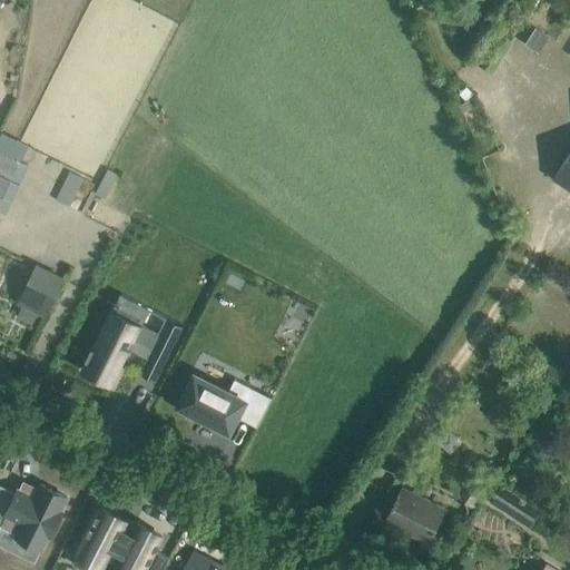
[(0,283),(0,282),(0,202),(19,163),(0,153),(0,283)]
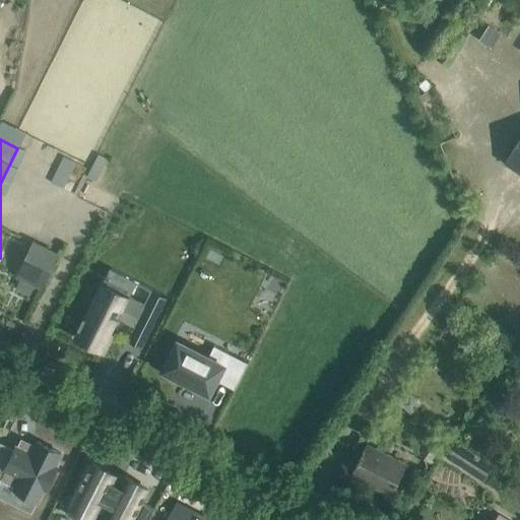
[(519,140),(505,165),(519,174),(519,140)]
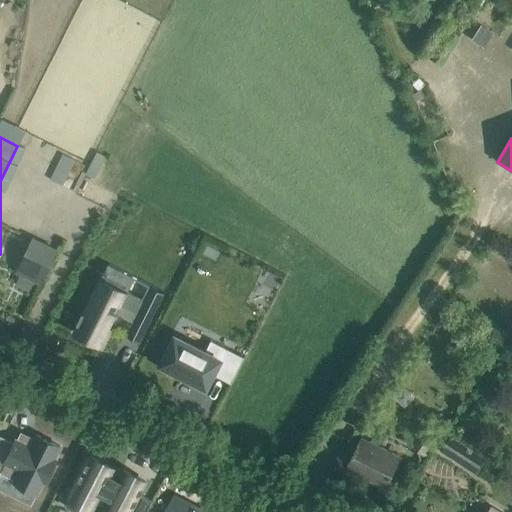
[(33,239),(25,255),(16,273),(21,275),(16,285),(28,291),(33,281),(39,284),(57,250),(33,239)]
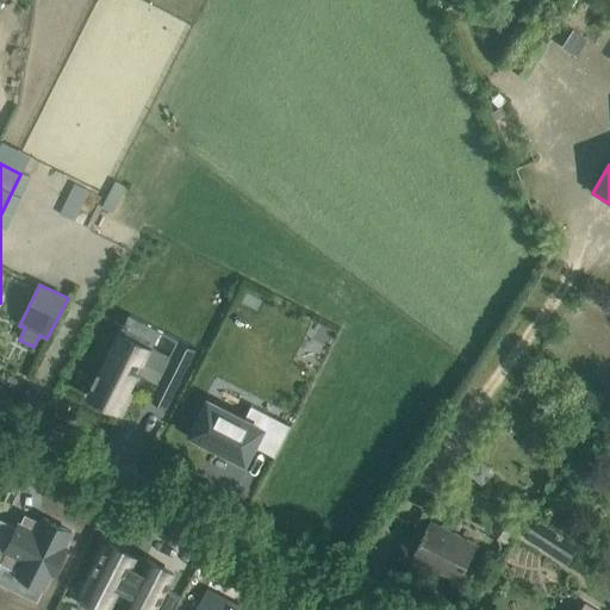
[(117,329),(85,393),(98,400),(97,402),(101,404),(103,402),(117,409),(137,368),(156,379),(147,397),(165,406),(195,347),(176,338),(167,356),(117,329)]
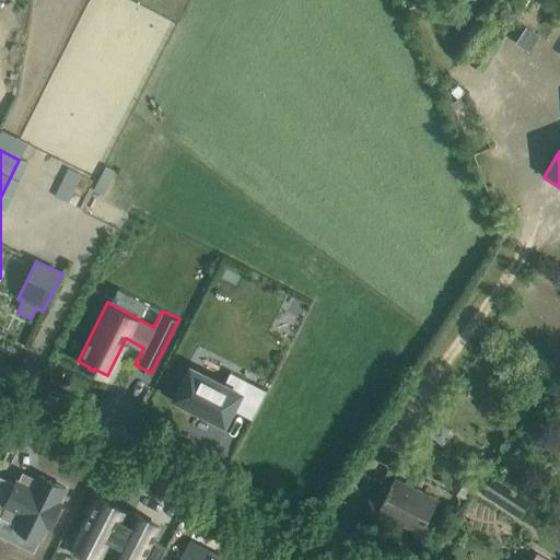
[(190,366),(173,401),(194,412),(196,409),(206,413),(225,424),(233,409),(253,419),(267,391),(231,372),(224,384),(190,366)]
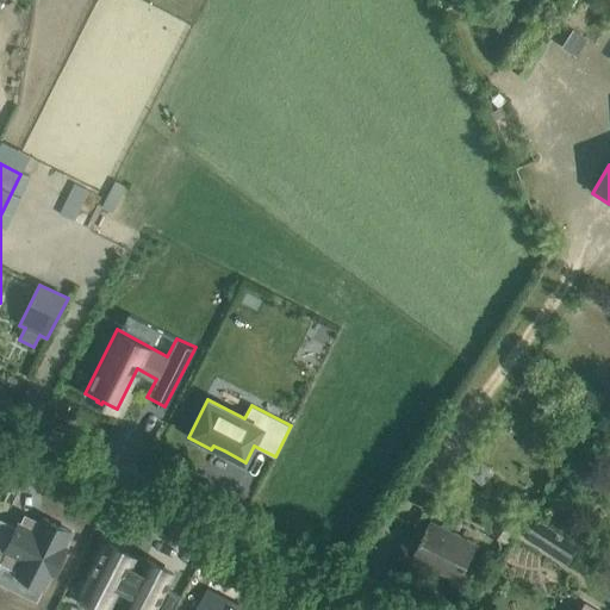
[(18,518),(0,554),(0,562),(6,566),(5,568),(48,590),(51,582),(55,584),(79,534),(42,515),(35,528),(18,518)]
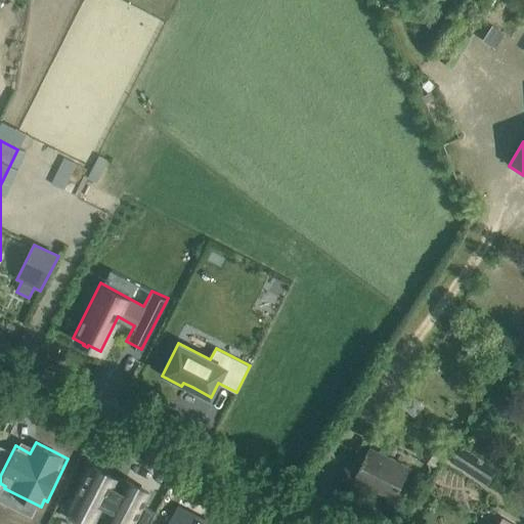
[(462,443),(451,461),(465,469),(475,451),(462,443)]
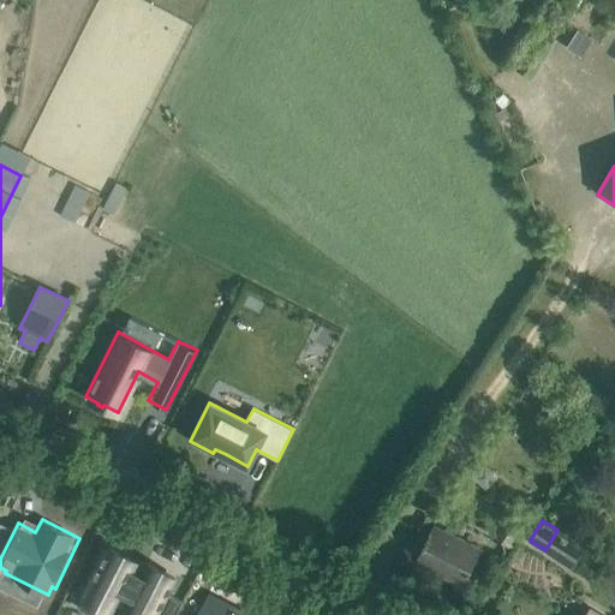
[(415,561),(461,586),(481,549),(434,525),(415,561)]
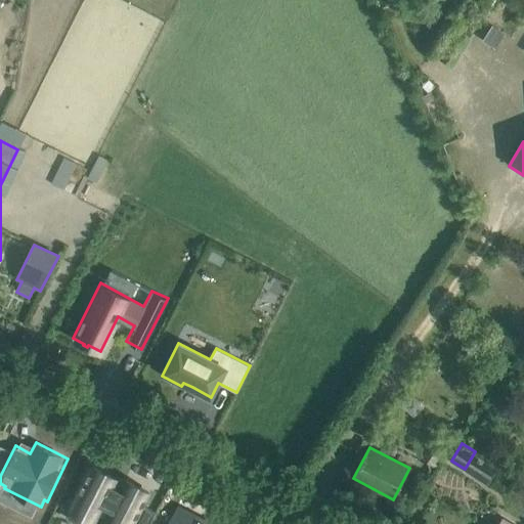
[(92,468),(72,509),(101,523),(104,523),(105,523),(106,523),(148,523),(156,512),(142,506),(148,493),(125,481),(124,484),(116,479),(92,468)]
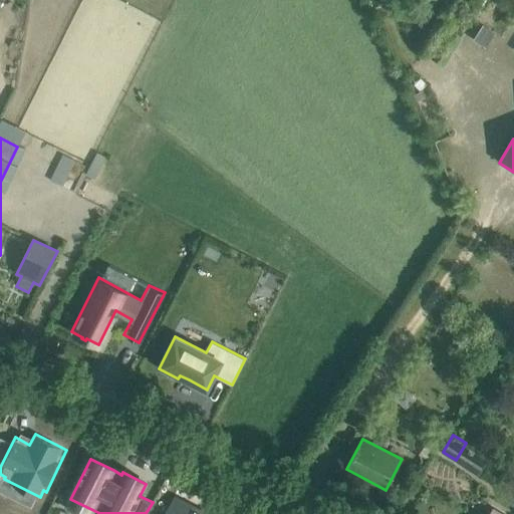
[(204,513),(174,497),(164,513),(204,513)]
